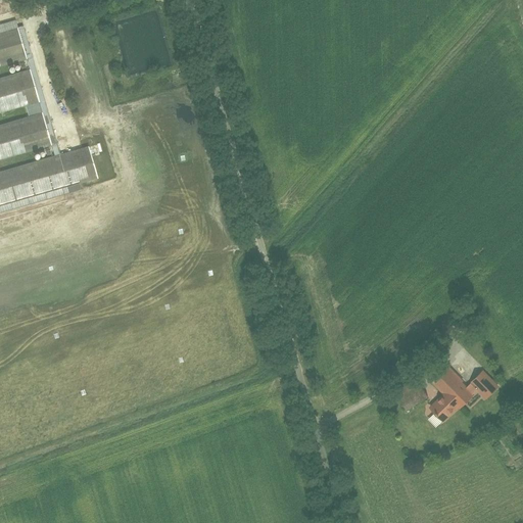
[(0,65),(28,58),(16,20),(0,25),(0,65)]
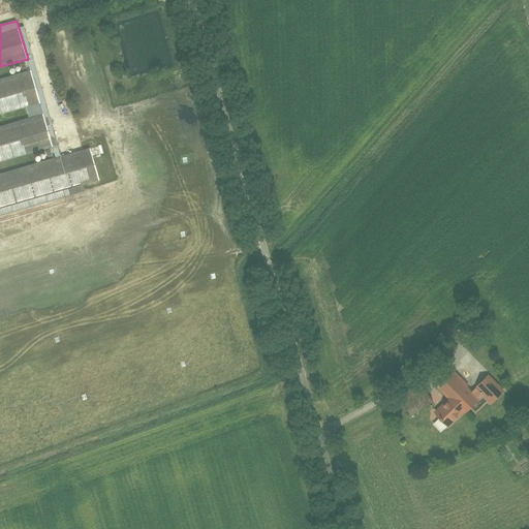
[(31,69),(0,78),(0,112),(40,101),(31,69)]
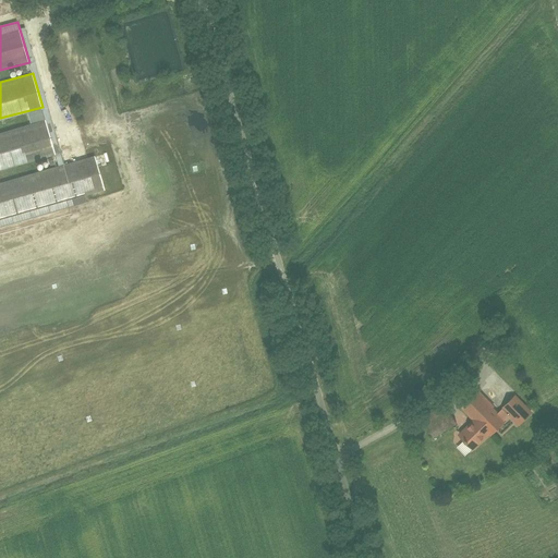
[(46,117),(0,129),(0,169),(56,154),(46,117)]
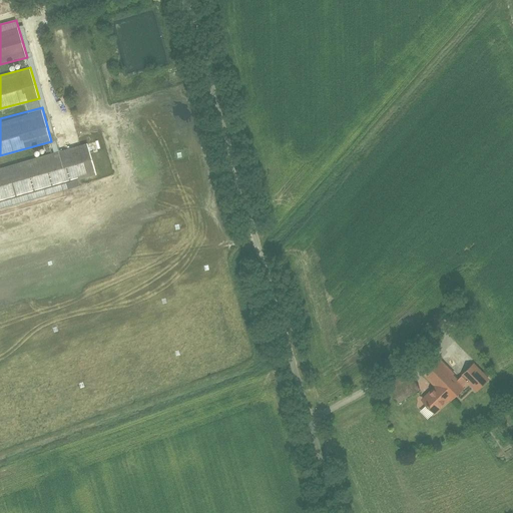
[(88,141),(0,166),(0,207),(81,184),(79,178),(98,173),(88,141)]
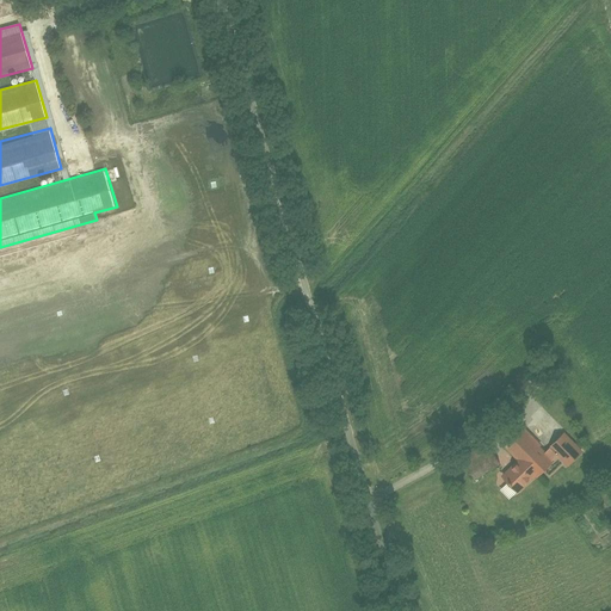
[(545,451),(524,429),(505,446),(518,461),(501,476),(517,493),(534,476),(536,480),(555,461),(553,458),(559,451),(553,445),(545,451)]
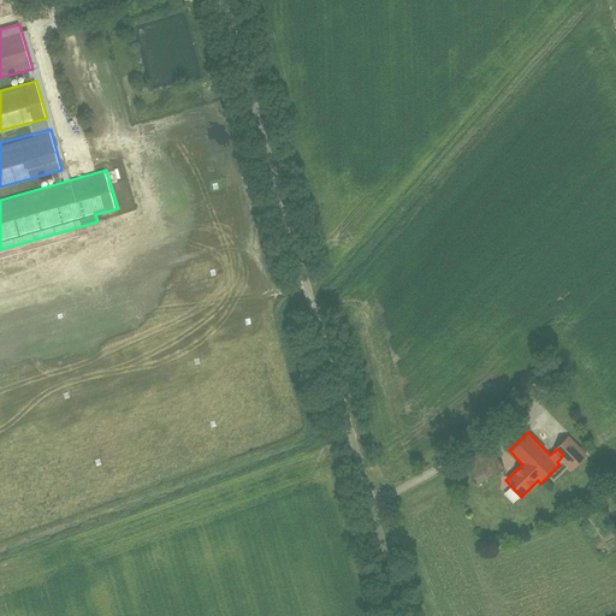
[(477,475),(501,461),(495,449),(469,465),(477,475)]
